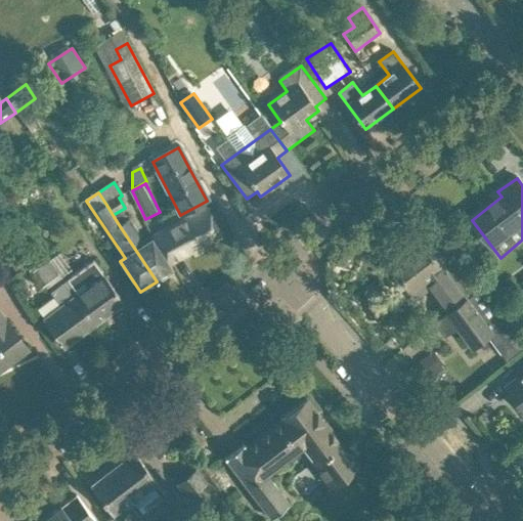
[(151,239),(153,240),(170,265),(221,237),(207,209),(151,239)]
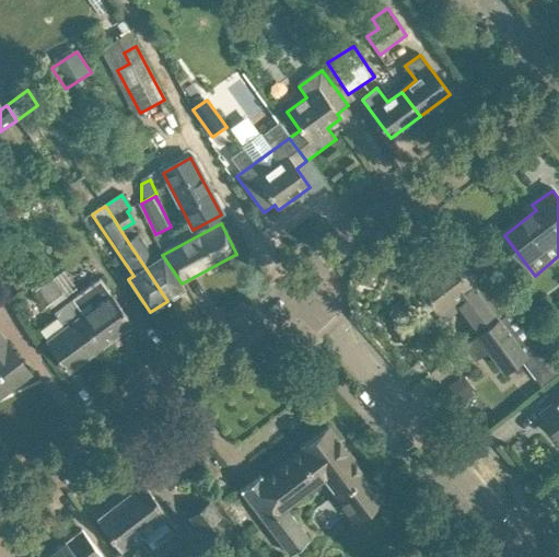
[(138,235),(128,242),(167,301),(185,289),(182,283),(163,256),(155,262),(138,235)]
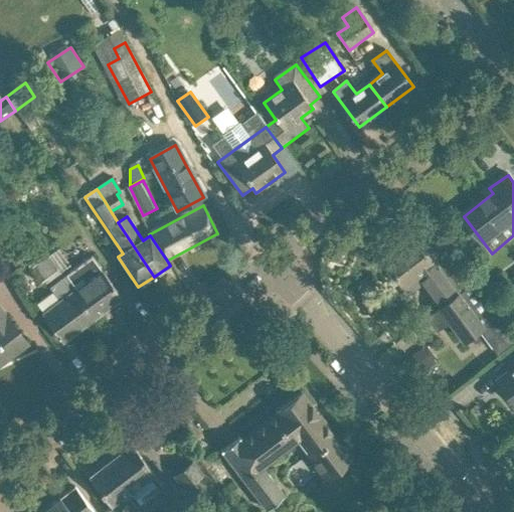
[(419,277),(443,309),(475,286),(442,241),(427,252),(419,241),(389,265),(406,287),(419,277)]
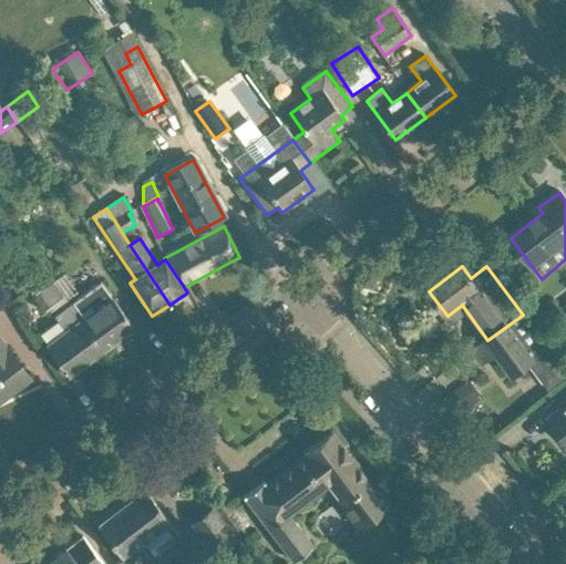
[(63,278),(55,284),(69,301),(76,296),(63,278)]
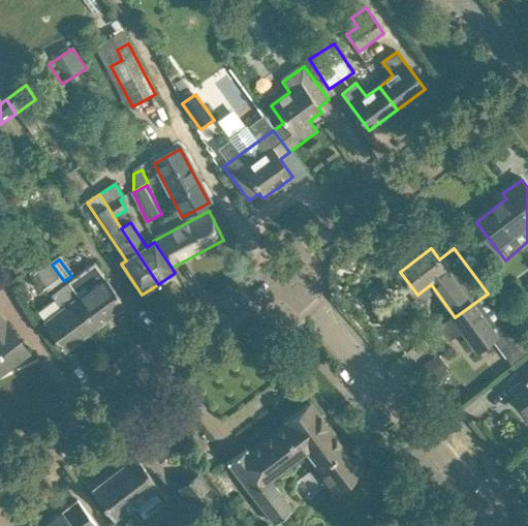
[(65,284),(69,289),(97,329),(126,307),(94,263),(65,284)]
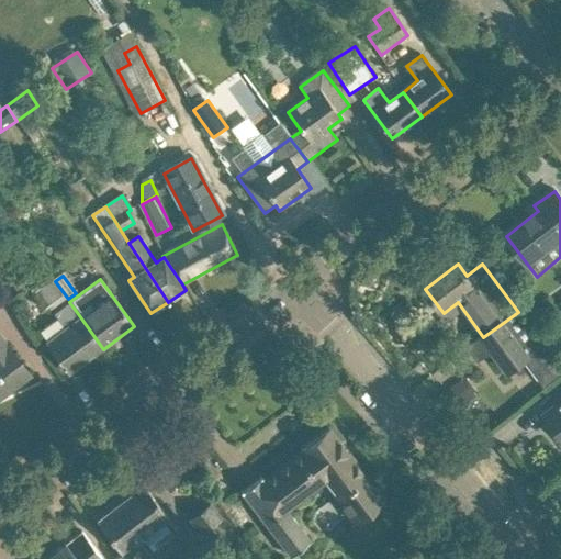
[(47,313),(68,299),(55,281),(35,295),(47,313)]
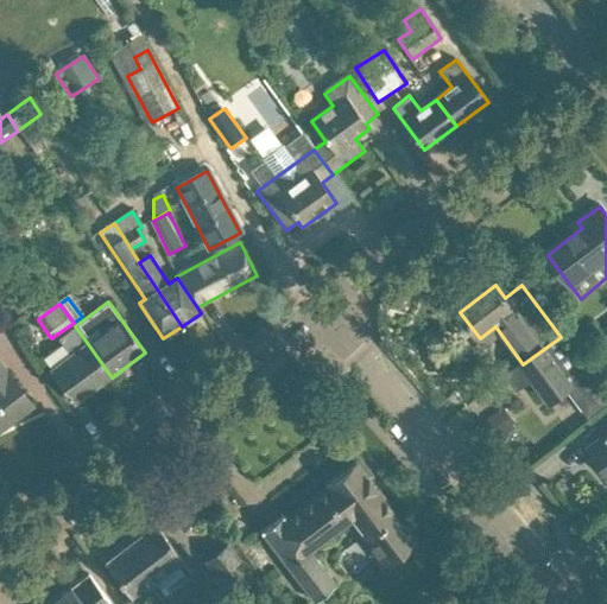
[(50,372),(74,405),(112,377),(80,332),(75,326),(57,339),(70,356),(50,372)]
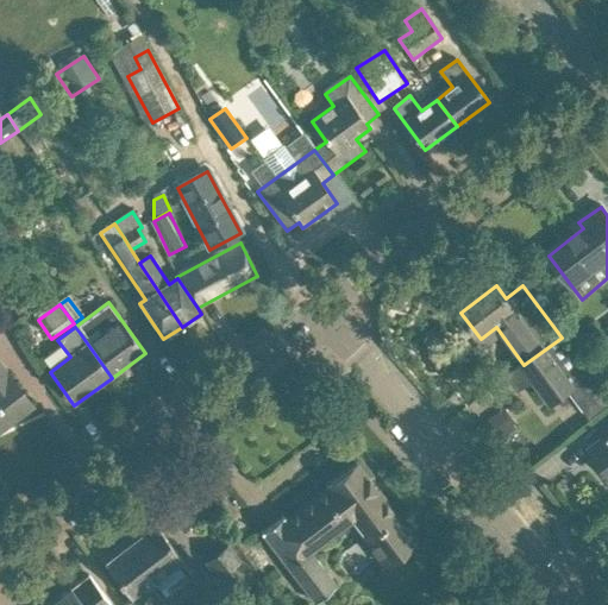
[(534,379),(552,403),(569,391),(591,421),(607,408),(607,399),(597,385),(562,338),(524,365),(508,376),(519,391),(534,379)]
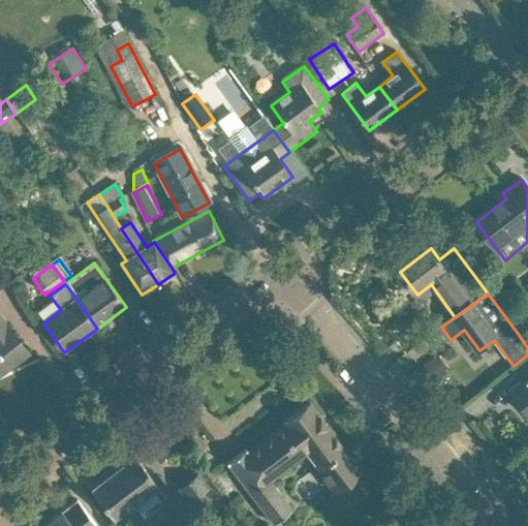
[(0,376),(29,354),(0,316),(0,376)]
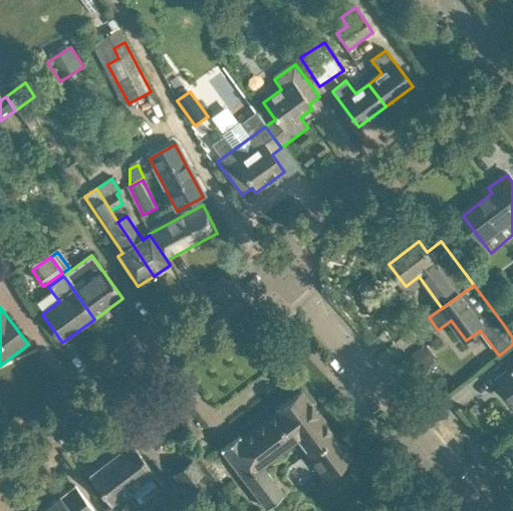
[(512,319),(504,325),(512,337),(512,319)]
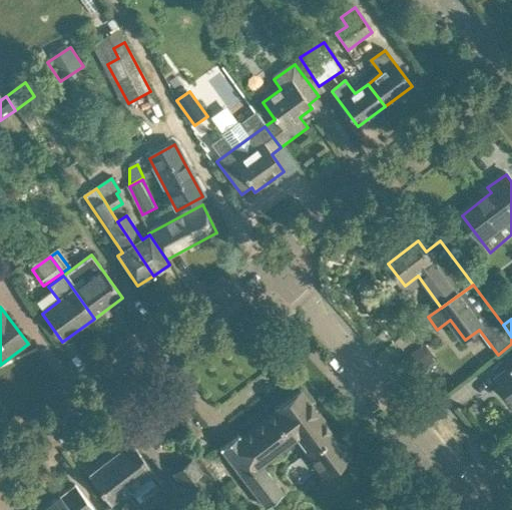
[(424,347),(413,355),(424,369),(434,361),(424,347)]
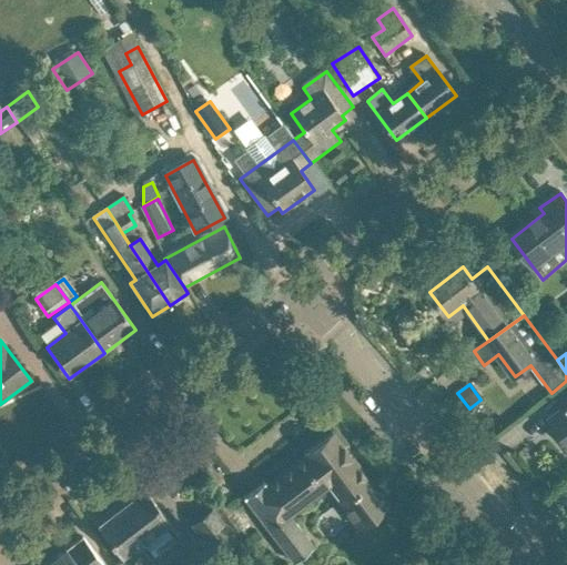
[(566,407),(552,420),(566,440),(566,407)]
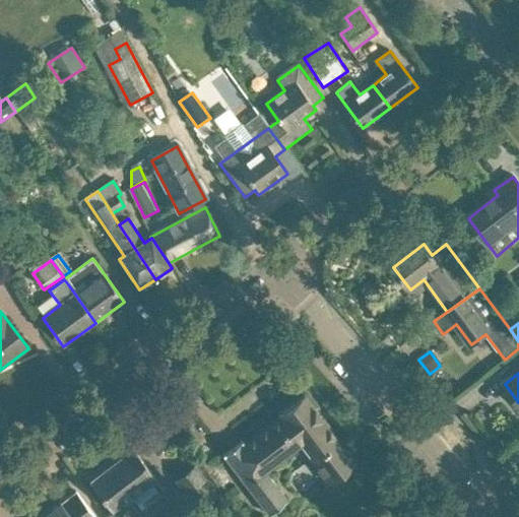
[(326,487),(355,464),(305,397),(278,416),(280,418),(245,446),(242,442),(223,456),(267,516),(285,502),(264,473),(299,448),(326,487)]
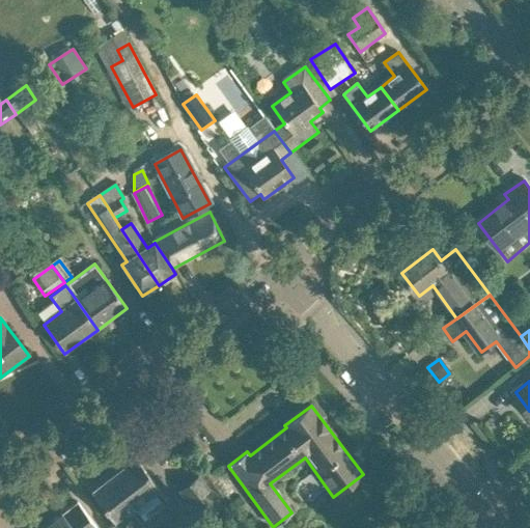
[(160,490),(136,460),(91,493),(114,523),(110,527),(144,527),(132,511),(160,490)]
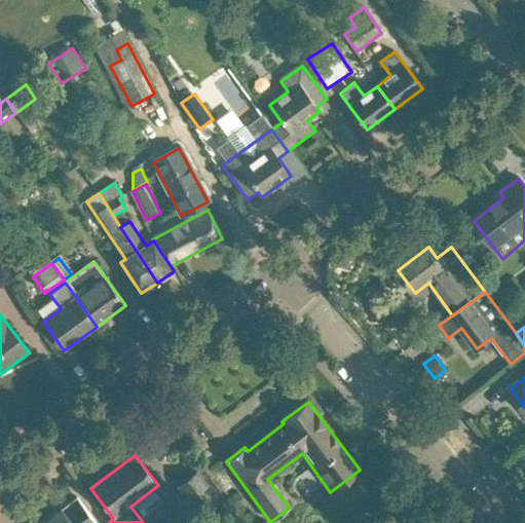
[(197,472),(177,487),(198,516),(219,499),(197,472)]
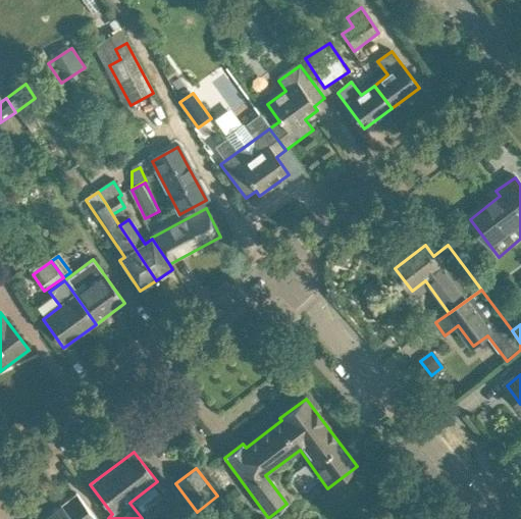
[(53,513),(57,518),(95,518),(76,495),(53,513)]
